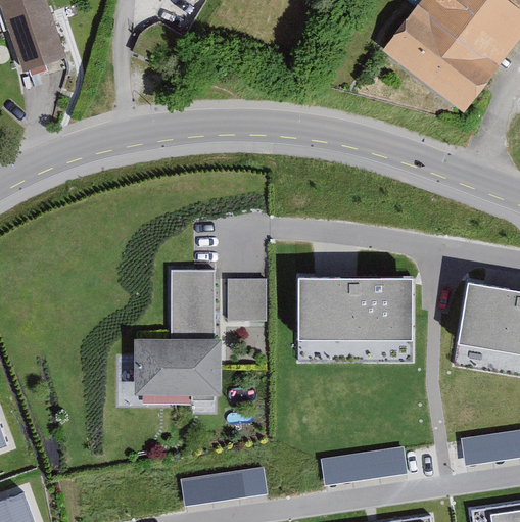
[(67,58),(47,0),(0,0),(0,8),(22,73),(67,58)]
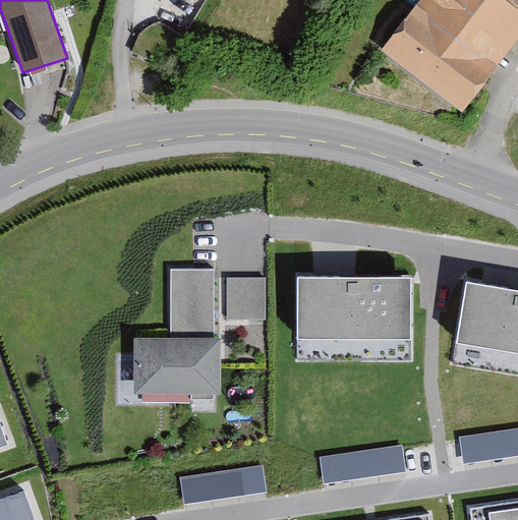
[(421,0),(384,56),(468,114),(517,42),(517,0),(421,0)]
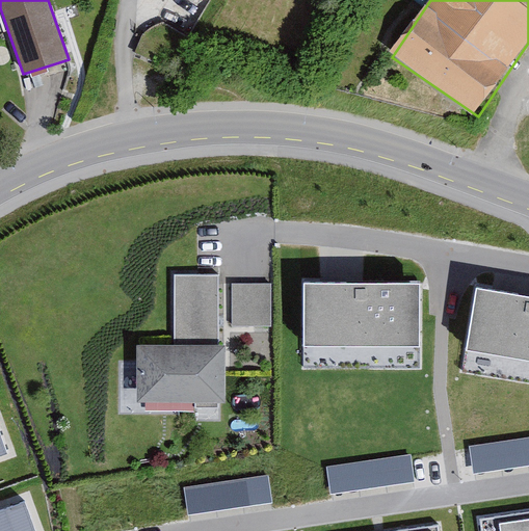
[(218,348),(218,277),(176,276),(175,344),(142,344),(142,402),(229,402),(229,372),(264,372),(264,338),(229,338),(229,349),(218,348)]
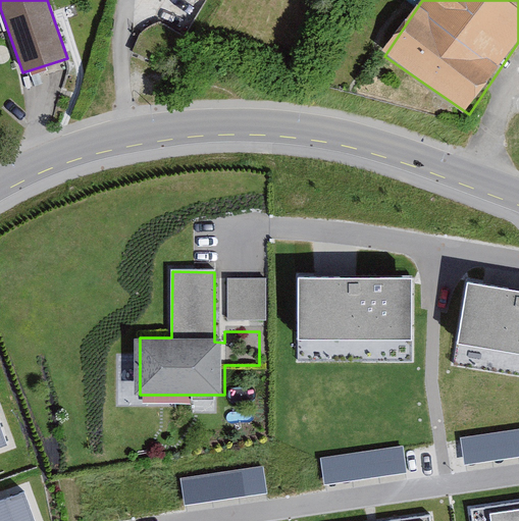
[(415,278),(296,275),(294,337),(413,341),(415,278)]
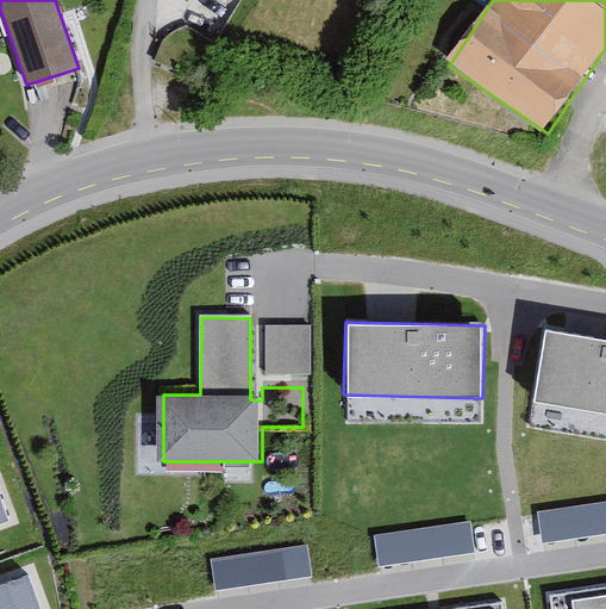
[(308,327),(264,327),(264,376),(308,376),(308,327)]
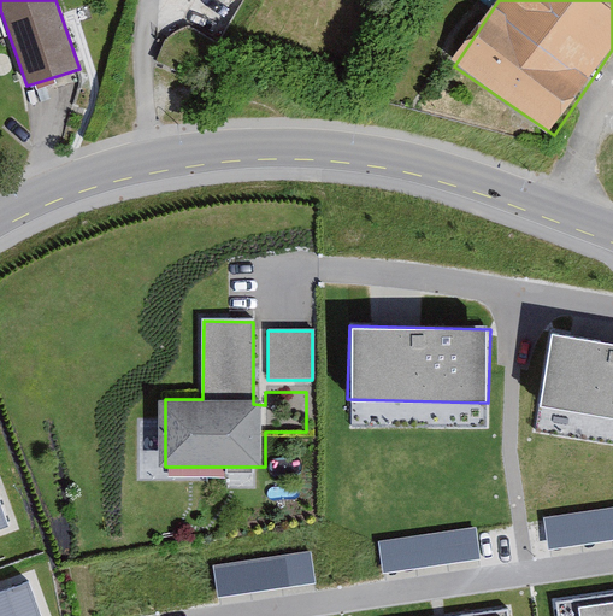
[(612,344),(550,332),(537,404),(612,417),(612,344)]
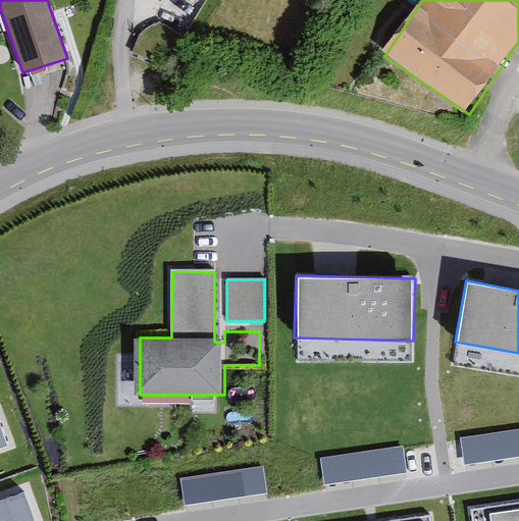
[(0,446),(11,443),(0,412),(0,446)]
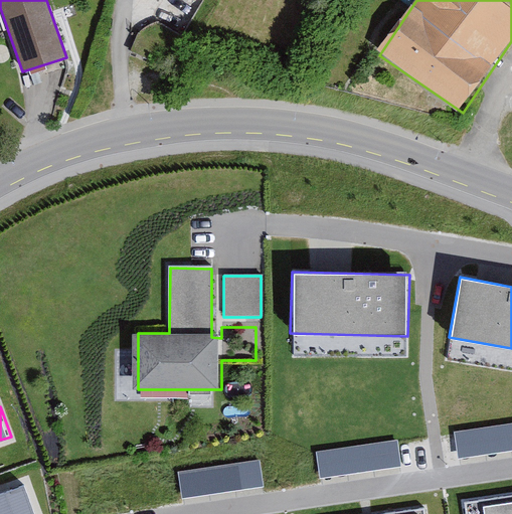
[(457,457),(511,451),(511,422),(454,429),(457,457)]
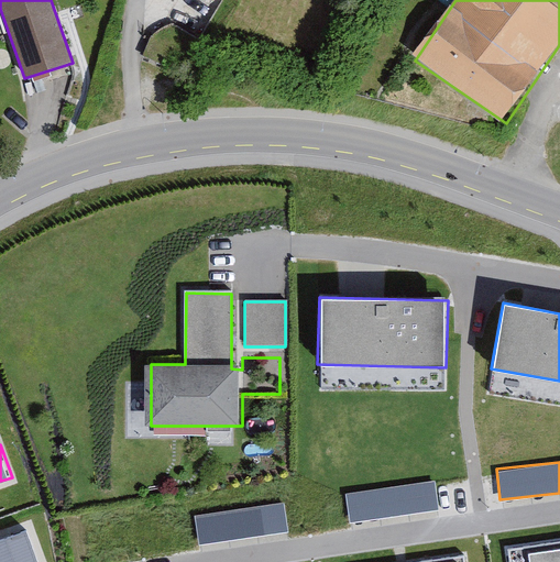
[(348,521),(438,514),(436,483),(346,489),(348,521)]
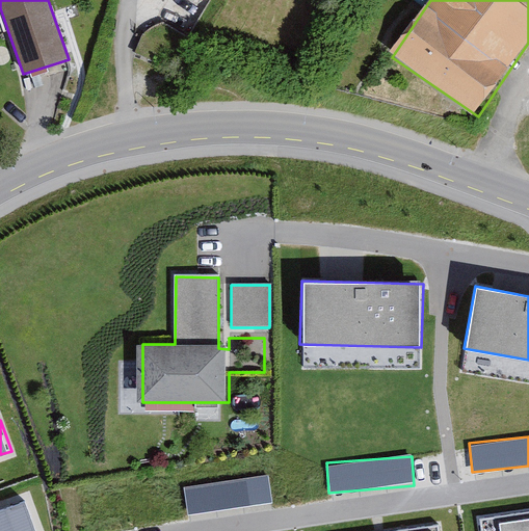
[(186,516),(271,508),(269,479),(184,486),(186,516)]
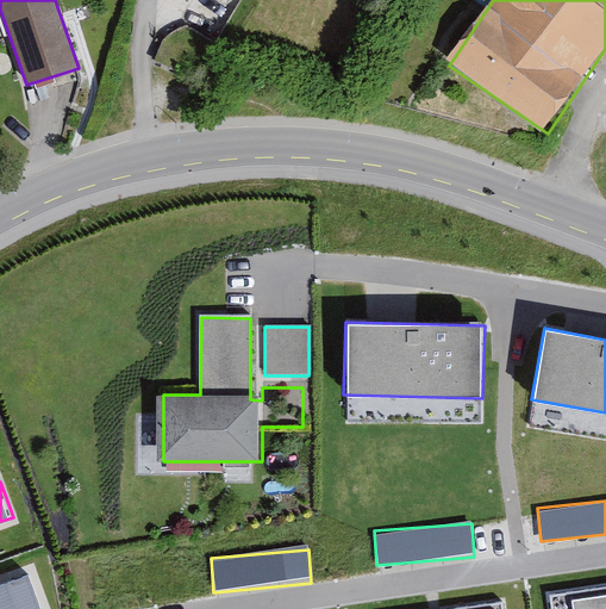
[(45,608),(31,570),(0,582),(0,608),(45,608)]
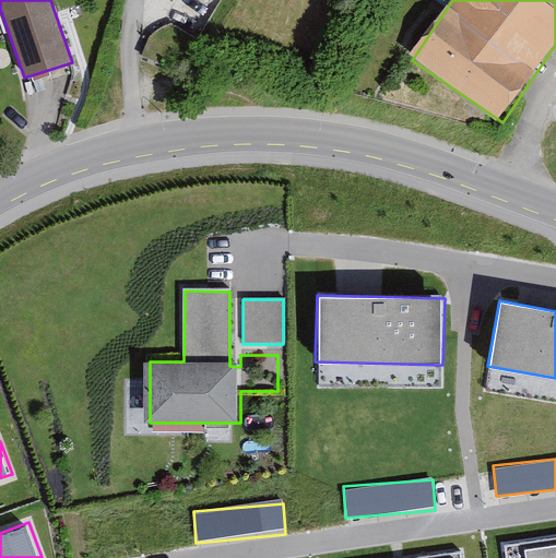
[(555,557),(555,541),(508,547),(508,557),(555,557)]
